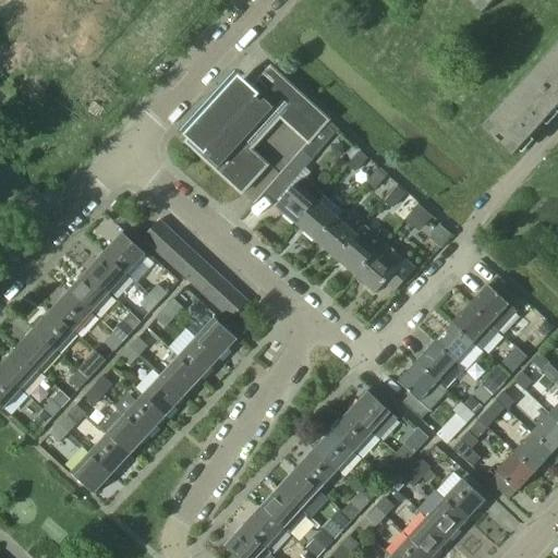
[(466,0),(483,15),(496,0),(466,0)]
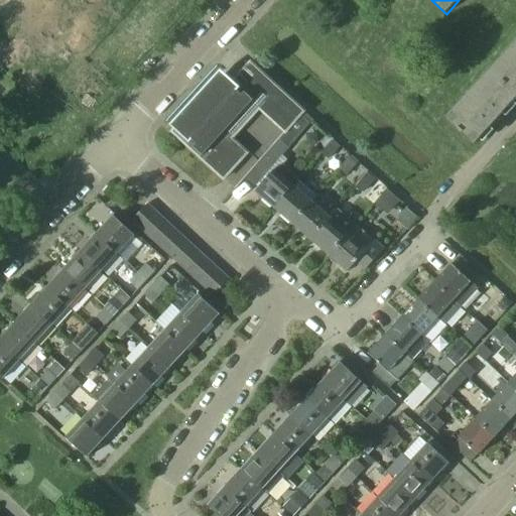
[(515,41),(446,119),(475,145),(515,99),(515,41)]
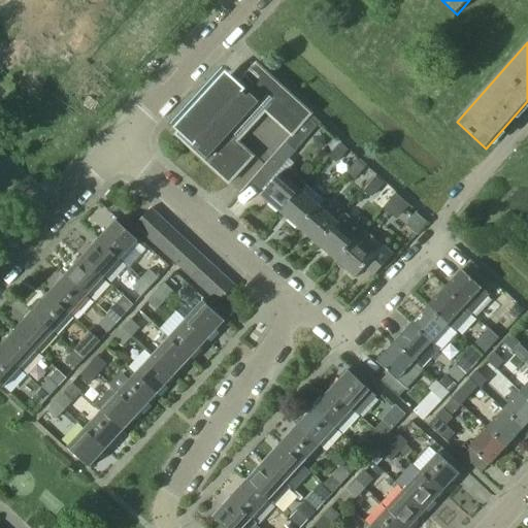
[(230,76),(176,135),(229,184),(253,157),(236,141),(235,142),(229,137),(260,103),(258,101),(265,93),(267,95),(272,90),(278,95),(268,106),(278,116),(294,99),(262,69),(244,89),(230,76)]
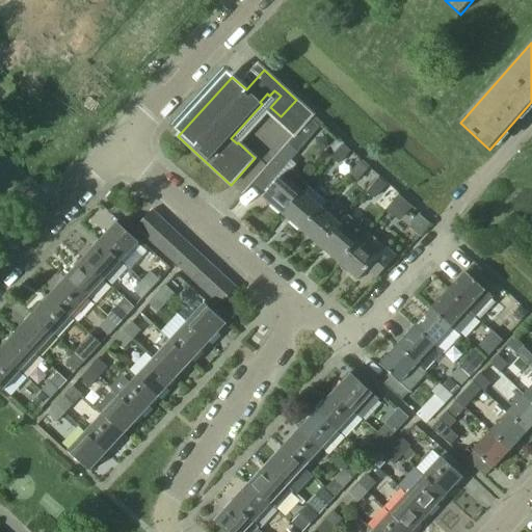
[(314,115),(289,144),(256,183),(265,190),(297,152),(323,124),(314,115)]
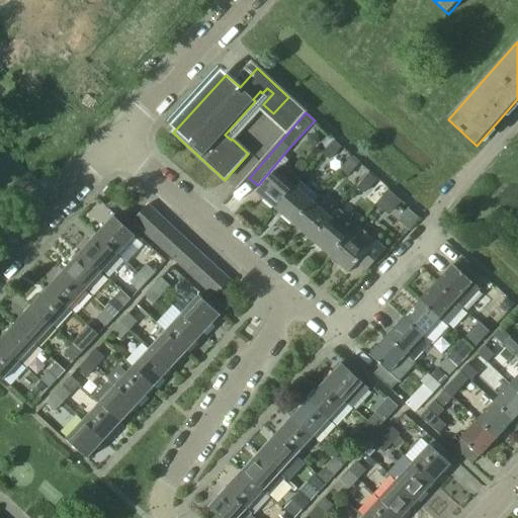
[(351,156),(339,169),(348,177),(357,166),(362,171),(364,168),(351,156)]
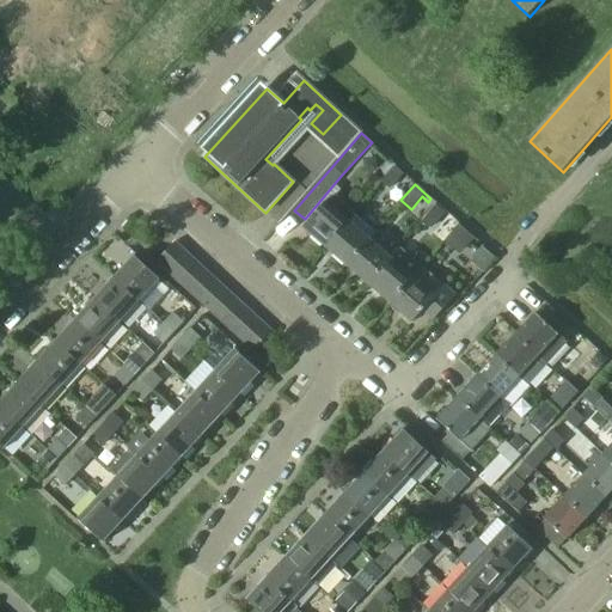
[(330,197),(328,200),(326,200),(304,225),(326,245),(349,219),(356,212),(335,194),(331,199),(330,197)]
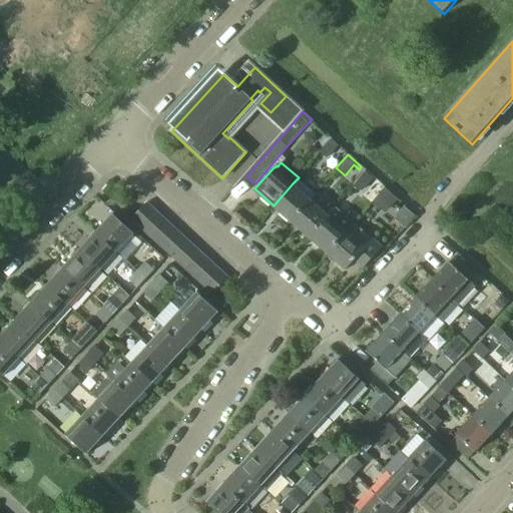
[(365,171),(354,184),(363,191),(374,178),(365,171)]
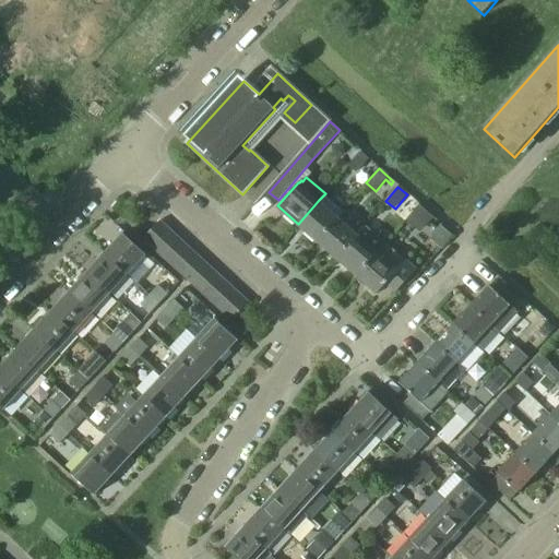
[(319,200),(298,224),(319,241),(339,217),(344,212),(324,194),(319,200)]
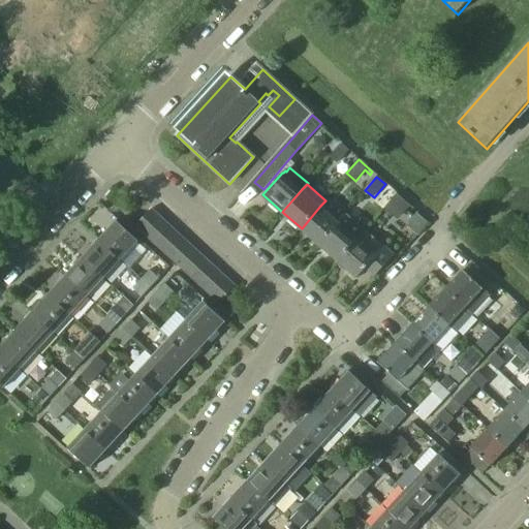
[(397,217),(408,205),(396,193),(384,207),(397,217)]
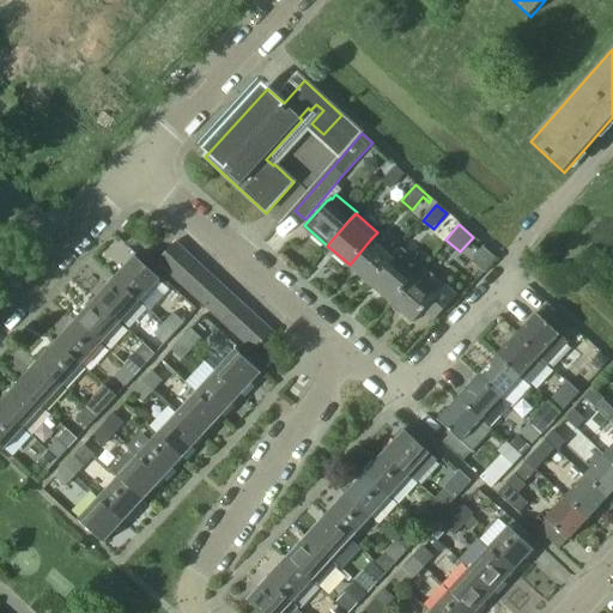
[(350,265),(371,284),(393,258),(371,238),(350,265)]
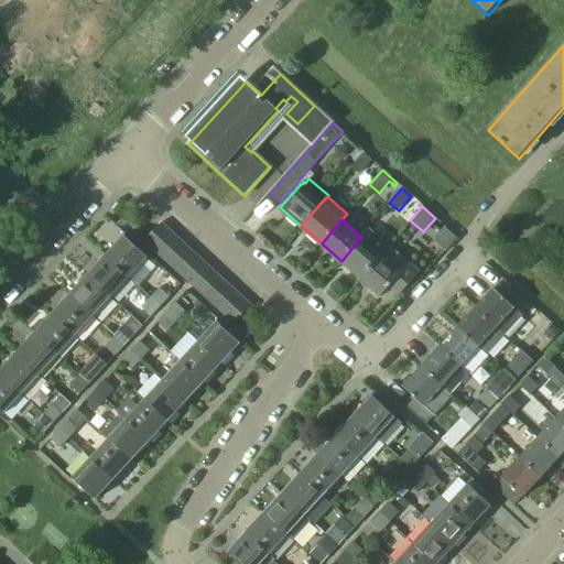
[(154,250),(172,230),(162,220),(144,240),(154,250)]
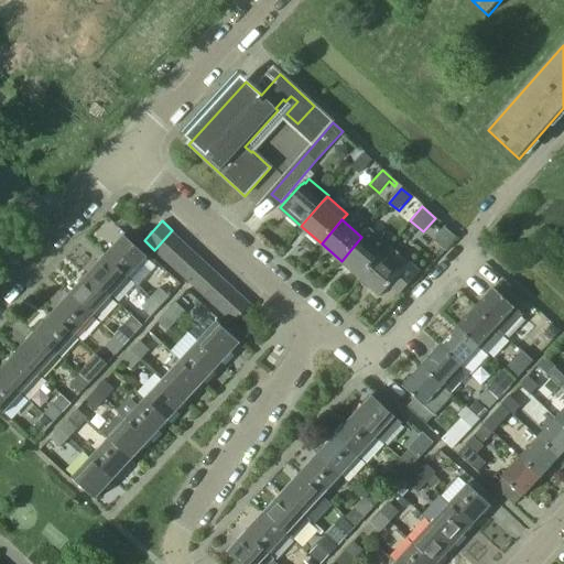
[(361,237),(342,261),(361,278),(390,245),(369,228),(361,237)]
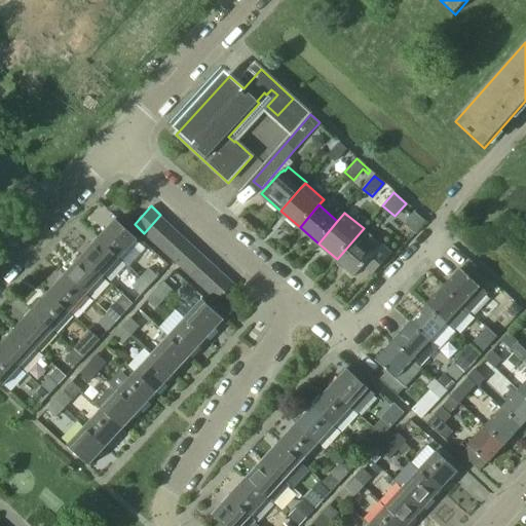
[(160,215),(144,233),(153,241),(170,223),(160,215)]
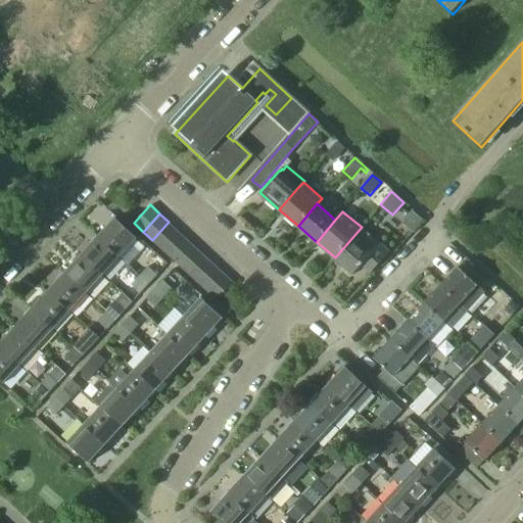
[(120,257),(128,248),(132,251),(140,242),(136,239),(138,237),(115,218),(97,237),(120,257)]
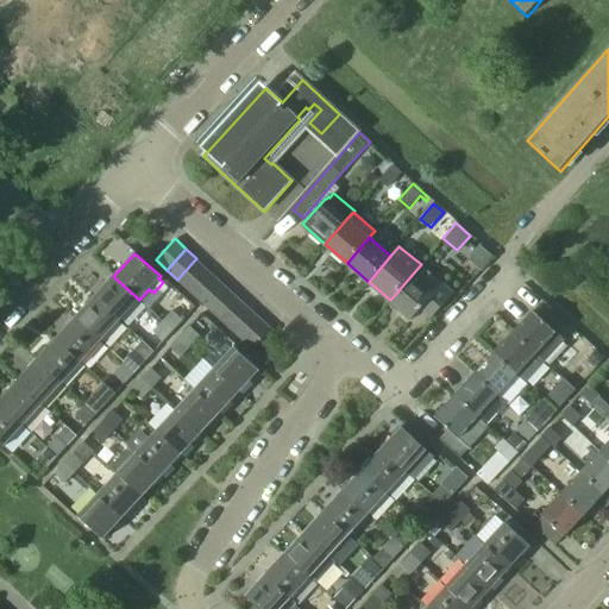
[(196,258),(177,280),(188,289),(207,268),(196,258)]
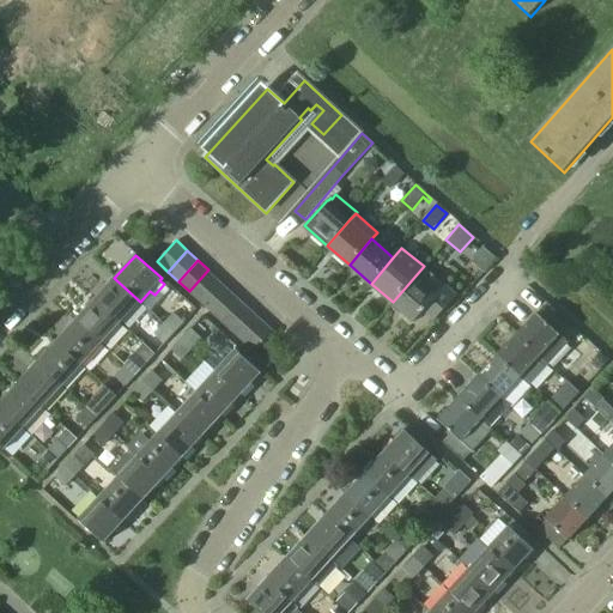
[(424,266),(393,302),(414,321),(424,310),(435,320),(456,295),(424,266)]
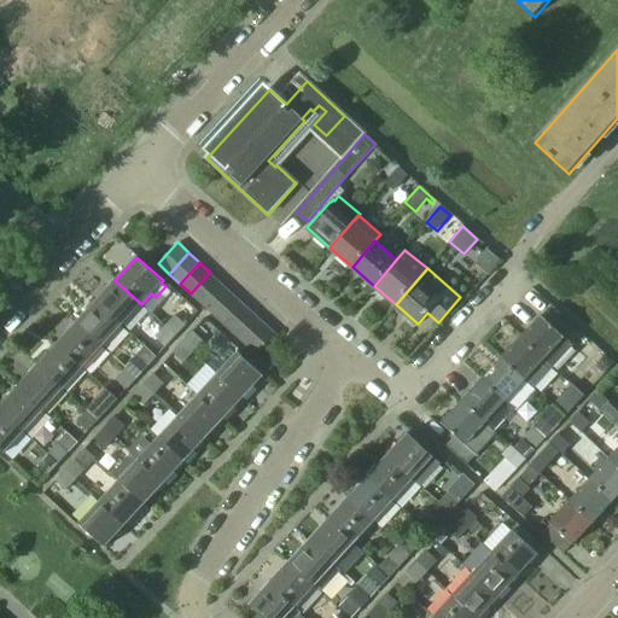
[(210,272),(191,293),(202,303),(221,281),(210,272)]
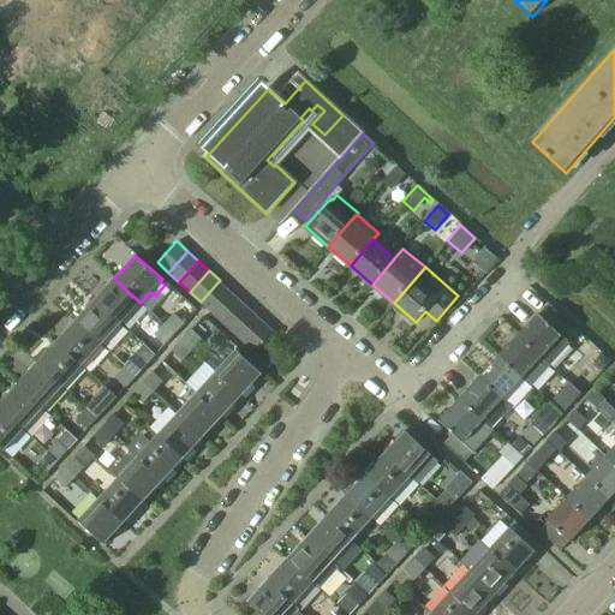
[(114,279),(95,300),(121,323),(141,303),(114,279)]
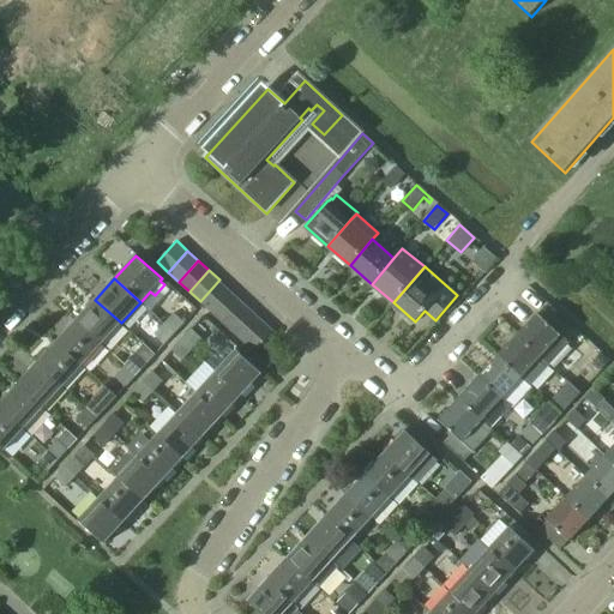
[(200,301),(211,311),(230,289),(220,280),(200,301)]
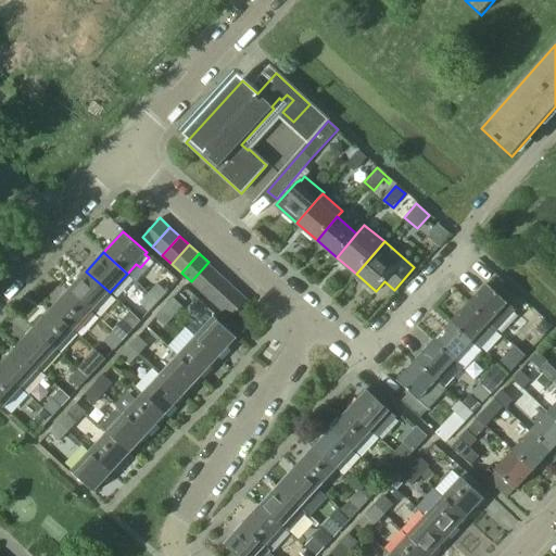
[(201,291),(218,272),(209,262),(191,281),(201,291)]
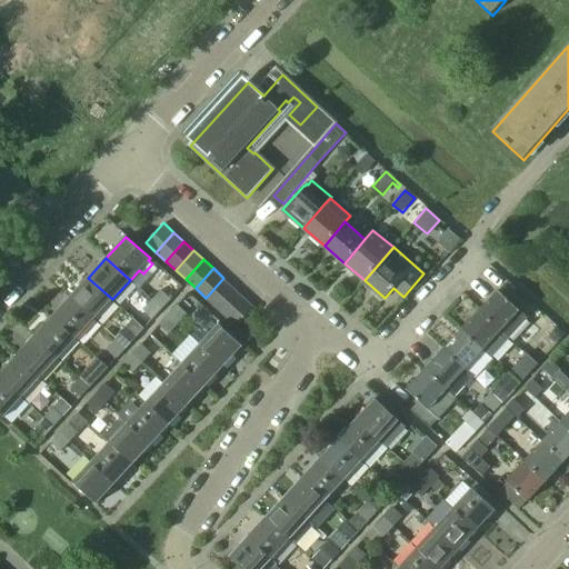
[(88,278),(70,297),(97,321),(97,319),(95,318),(112,299),(88,278)]
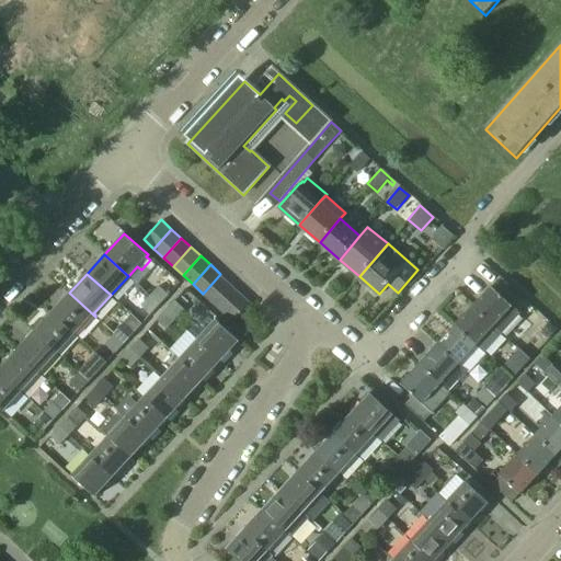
[(220,274),(203,294),(213,302),(230,283),(220,274)]
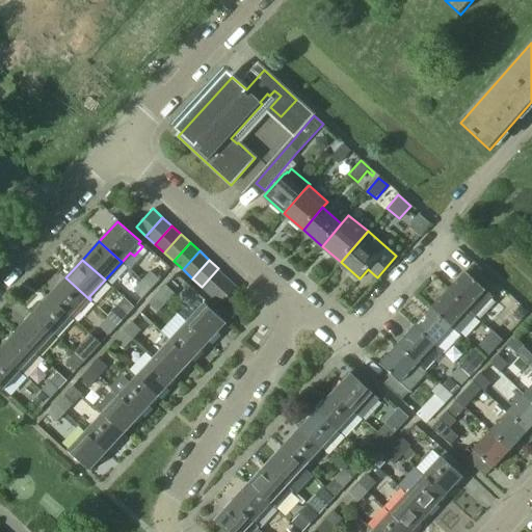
[(218,268),(202,287),(211,295),(228,276),(218,268)]
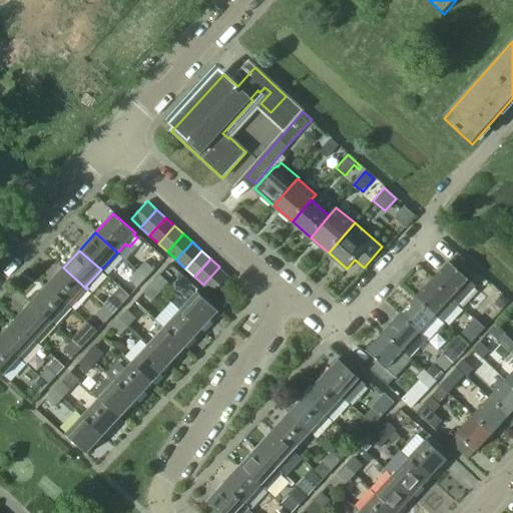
[(137,271),(146,279),(154,270),(145,262),(137,271)]
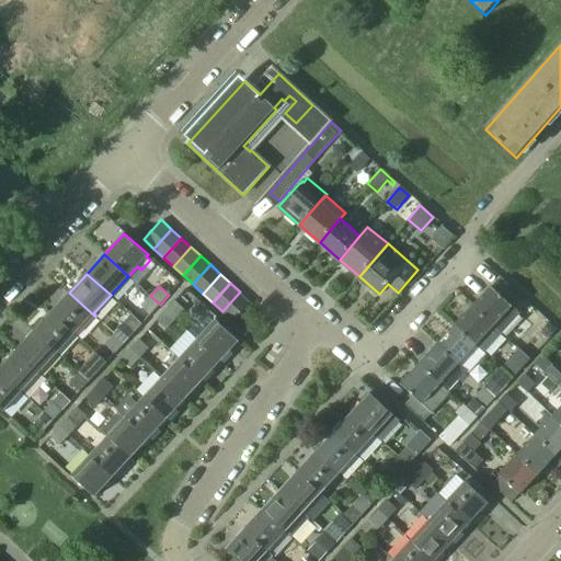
[(491,287),(471,308),(501,334),(521,313),(512,307),(491,287)]
